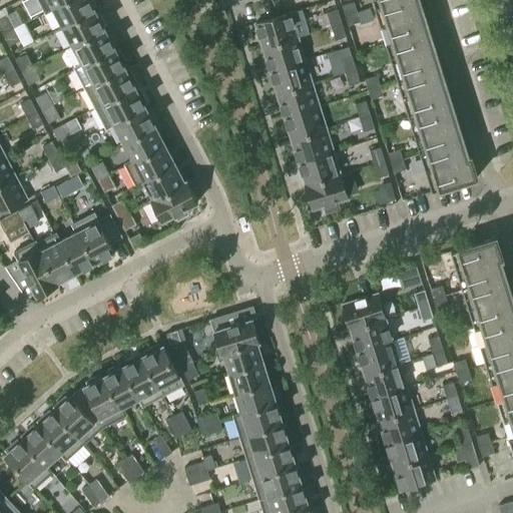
[(53,7),(66,0),(38,0),(44,10),(45,12),(53,8),(53,7)]
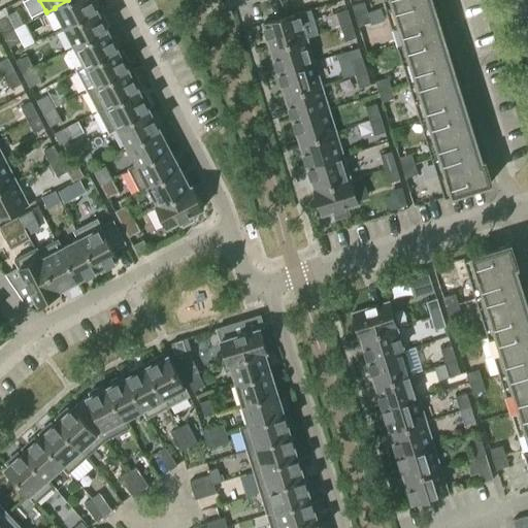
[(68,0),(55,7),(55,8),(64,26),(64,27),(97,10),(96,8),(96,9),(95,7),(98,5),(95,0),(68,0)]
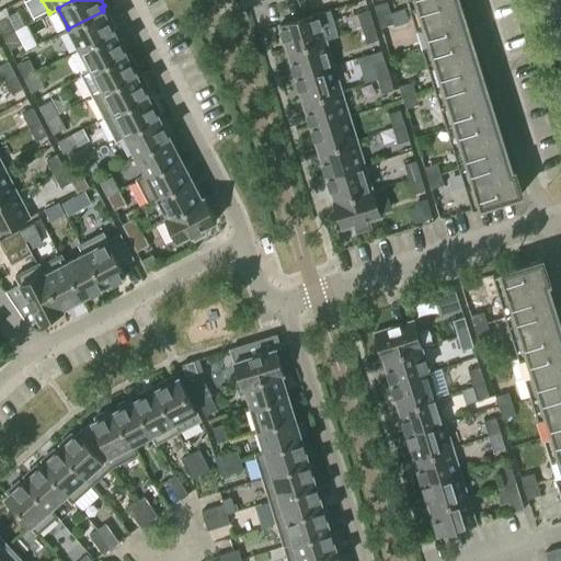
[(430,0),(409,7),(421,47),(469,32),(468,30),(467,30),(465,23),(466,23),(465,21),(462,14),(464,14),(461,9),(461,10),(459,3),(459,0),(458,1),(457,0),(430,0)]
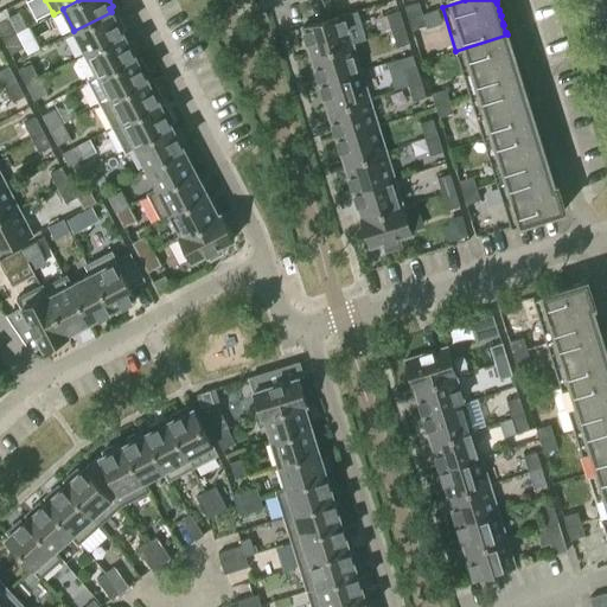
[(422,13),(419,1),(404,6),(408,18),(422,13)]
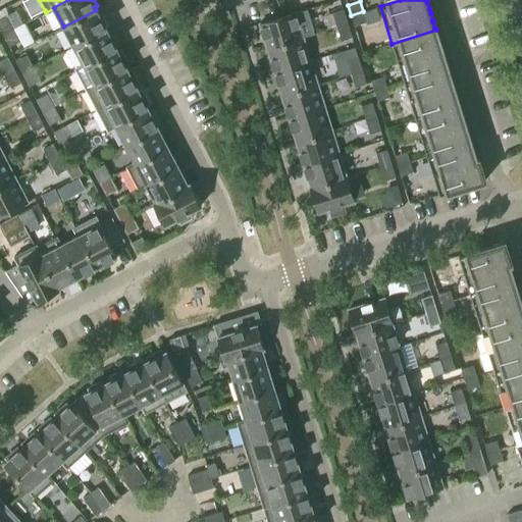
[(336,27),(347,22),(343,9),(332,12),(336,27)]
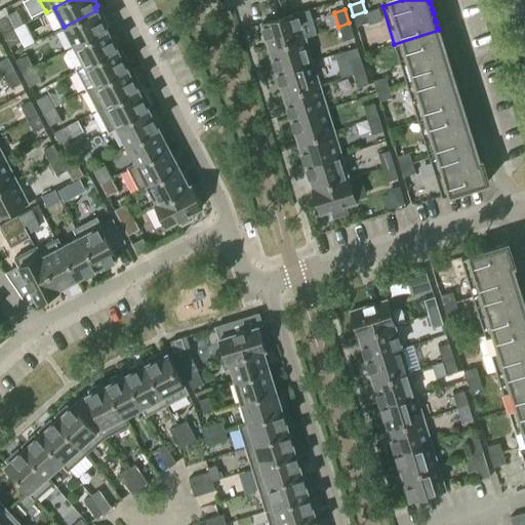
[(96,10),(64,27),(65,28),(74,45),(74,46),(107,30),(106,29),(105,27),(108,25),(104,17),(101,18),(96,11),(96,10)]
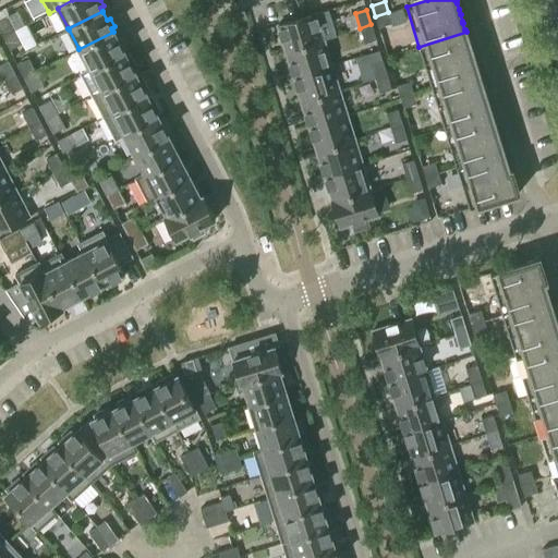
[(391,23),(388,12),(375,16),(378,27),(391,23)]
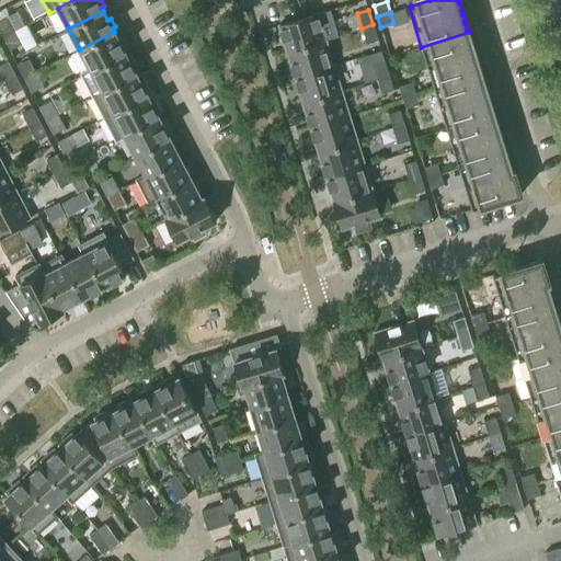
[(287,52),(325,39),(324,38),(318,16),(318,15),(317,13),(315,14),(282,25),(281,24),(278,25),(279,27),(287,50),(286,50),(287,52)]
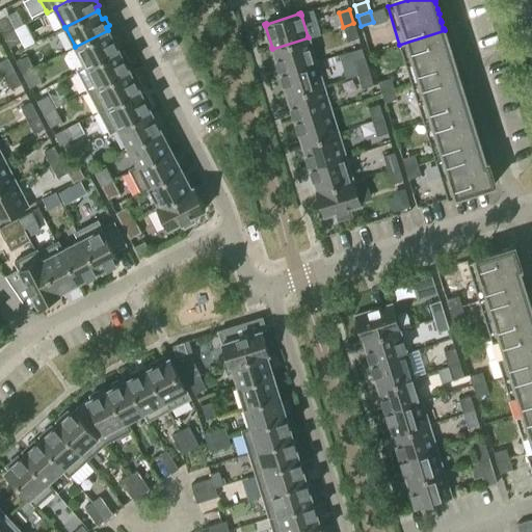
[(0,28),(3,34),(15,28),(7,15),(0,18),(0,28)]
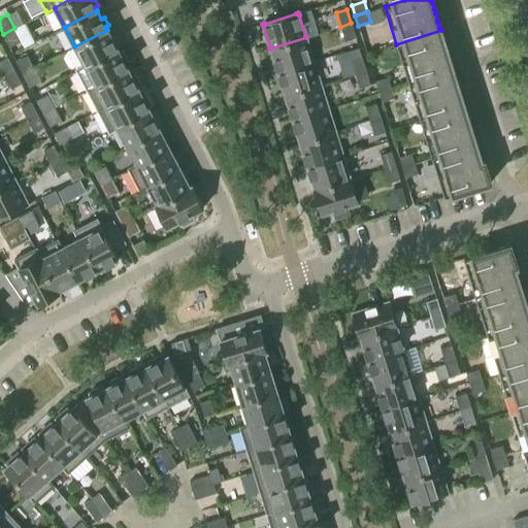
[(356,37),(351,23),(340,27),(344,40),(356,37)]
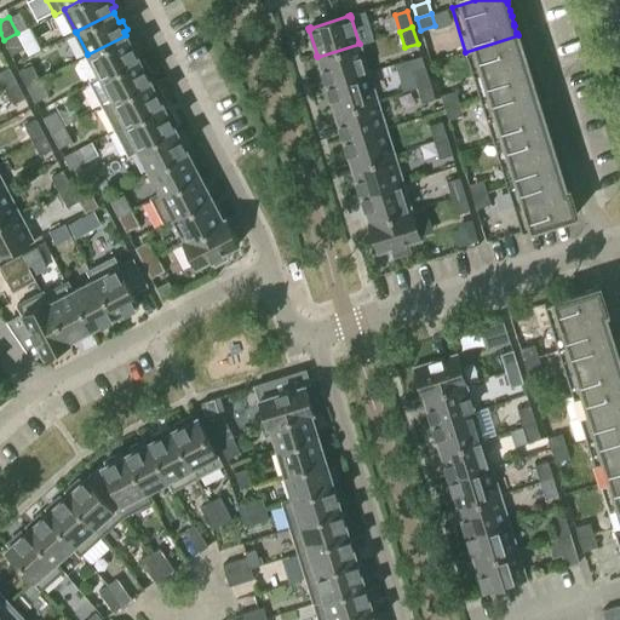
[(17,33),(4,40),(11,55),(24,49),(17,33)]
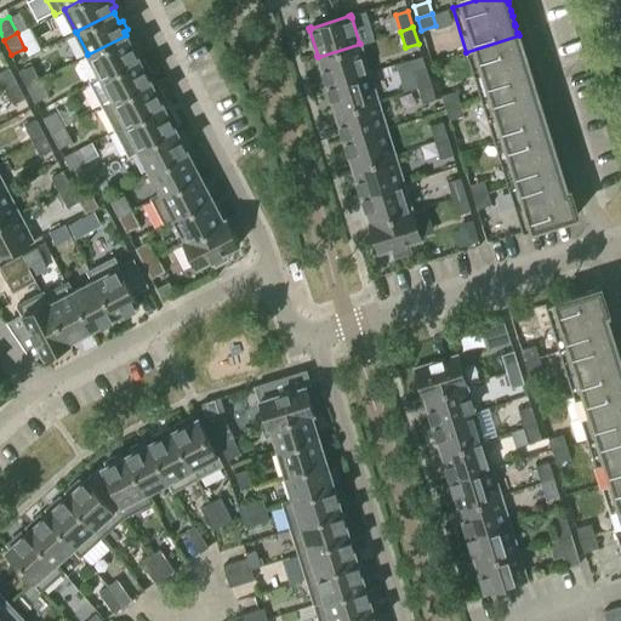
[(126,35),(87,55),(89,56),(100,77),(101,78),(138,58),(137,57),(136,55),(140,52),(135,44),(131,45),(126,36),(126,35)]
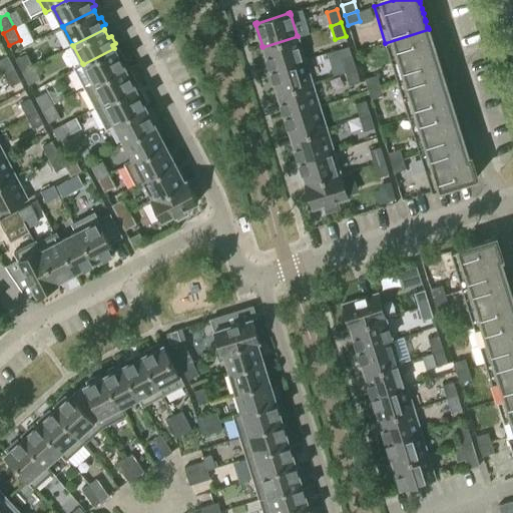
[(429,31),(429,29),(385,43),(397,79),(440,66),(439,63),(437,58),(438,58),(437,55),(436,55),(434,50),(435,50),(434,45),(433,45),(431,40),(432,39),(431,37),(430,37),(429,32),(429,31)]
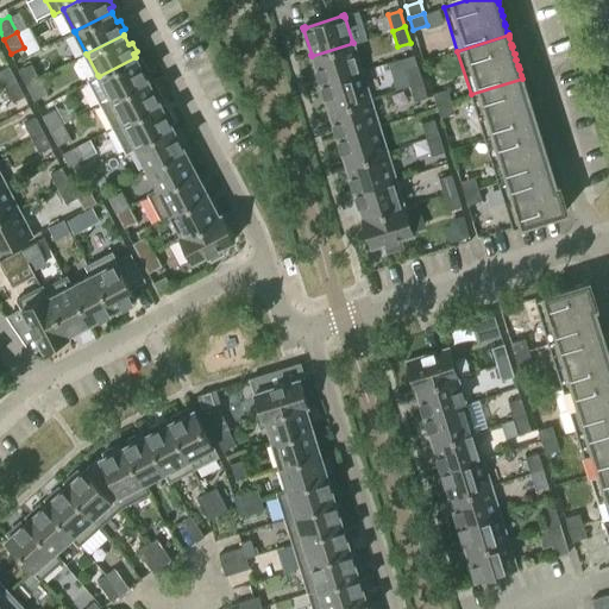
[(353,44),(353,43),(312,56),(312,57),(320,82),(319,82),(320,83),(362,70),(362,69),(360,69),(353,45),(353,44)]
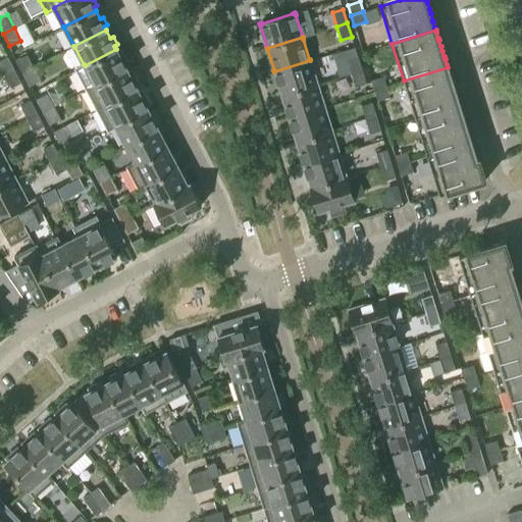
[(85,65),(84,64),(75,68),(76,71),(76,70),(86,88),(87,90),(126,68),(125,67),(124,65),(127,64),(123,56),(120,57),(116,50),(116,49),(85,65)]
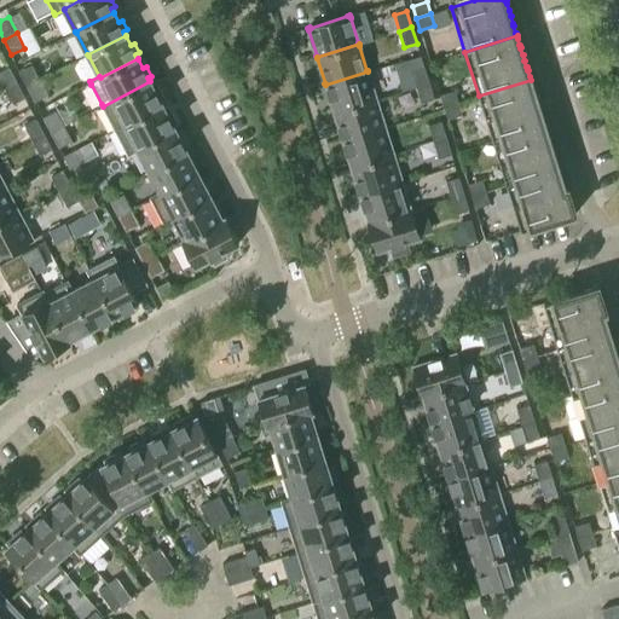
[(27,87),(40,80),(32,64),(18,71),(27,87)]
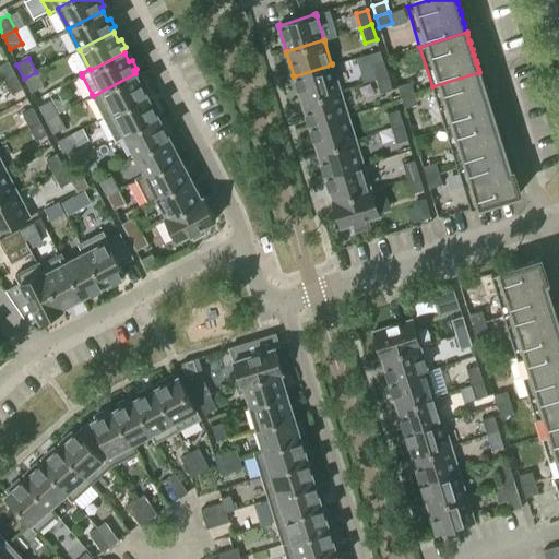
[(376,78),(388,74),(382,60),(371,63),(376,78)]
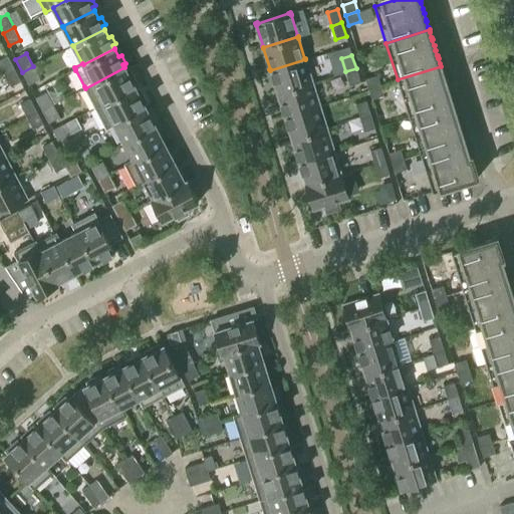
[(0,65),(4,73),(14,68),(7,56),(0,59),(0,65)]
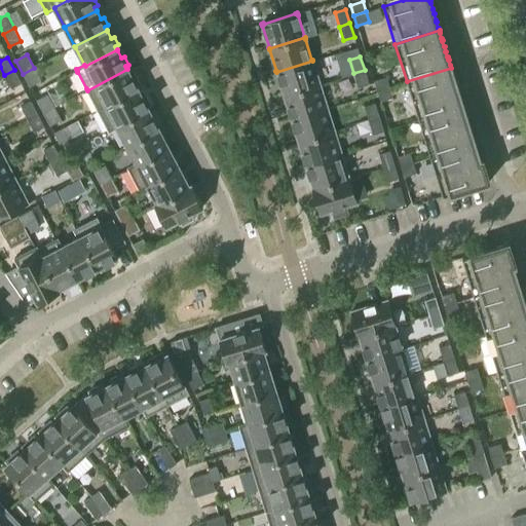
[(312,61),(276,72),(276,73),(277,73),(284,95),(283,95),(284,96),(320,84),(320,83),(318,83),(312,63),(312,62),(312,61)]
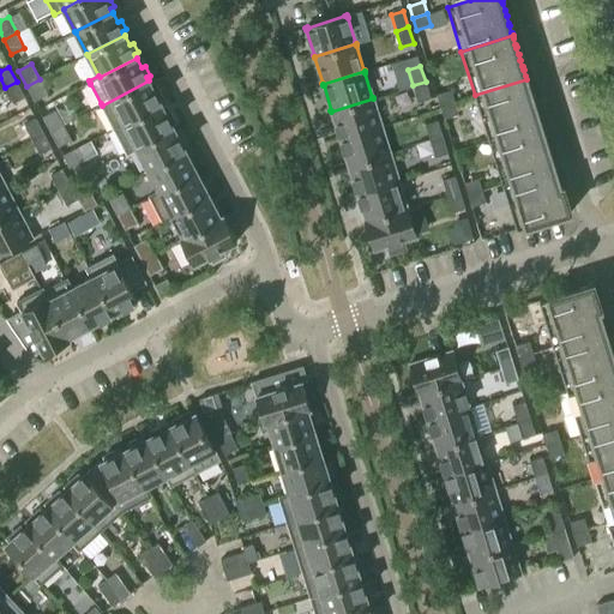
[(40,79),(26,86),(35,101),(47,95),(40,79)]
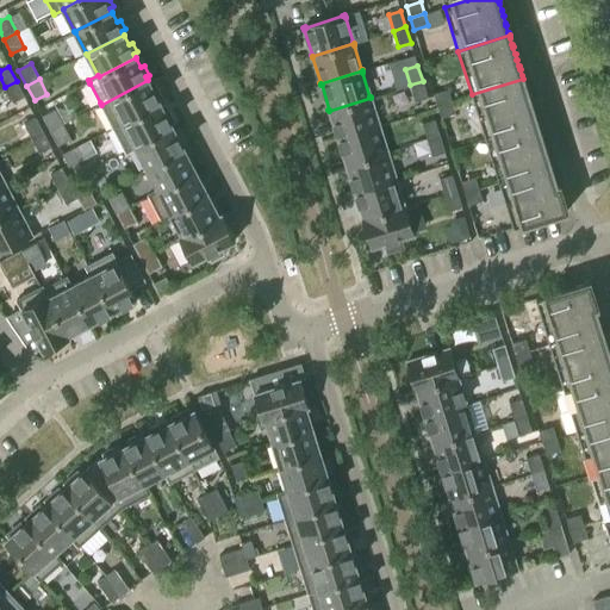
[(524,82),(523,79),(472,94),(485,138),(537,123),(536,119),(535,119),(533,113),(534,113),(533,110),(530,104),(531,104),(529,98),(528,98),(527,92),(527,91),(527,88),(526,88),(523,82),(524,82)]
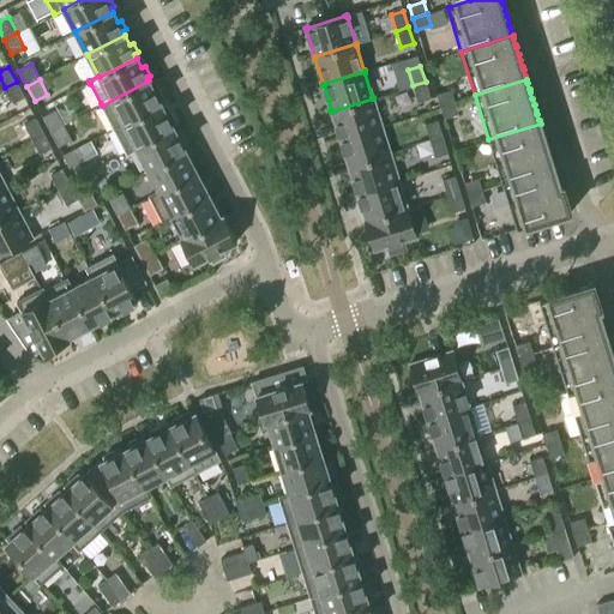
[(149,80),(102,106),(102,107),(113,127),(114,128),(161,103),(160,102),(158,100),(162,98),(157,89),(154,91),(149,82),(149,80)]
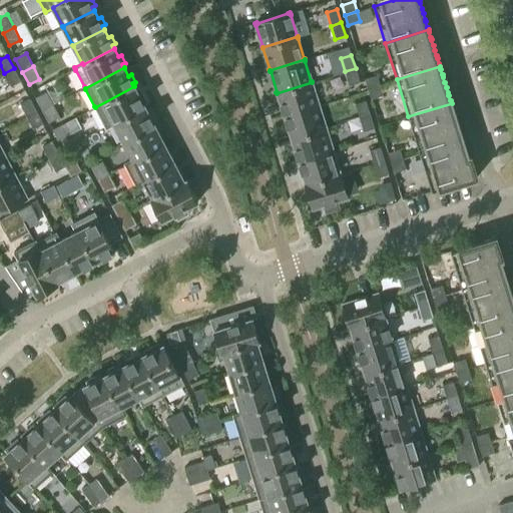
[(14,68),(4,73),(11,86),(20,81),(14,68)]
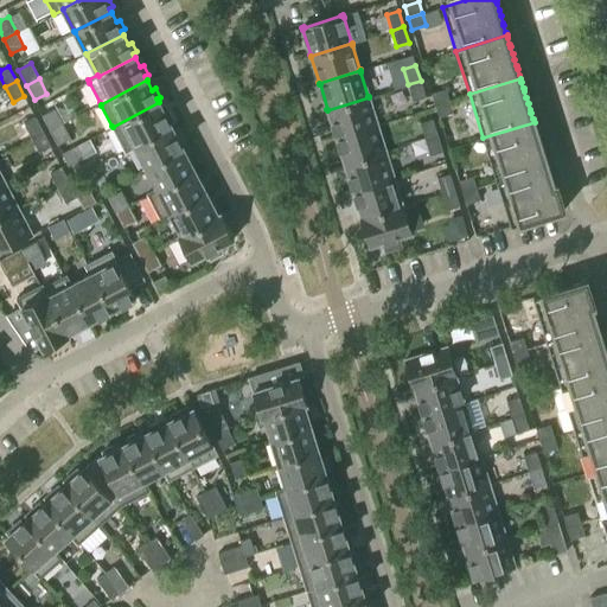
[(426,97),(421,81),(408,84),(413,101),(426,97)]
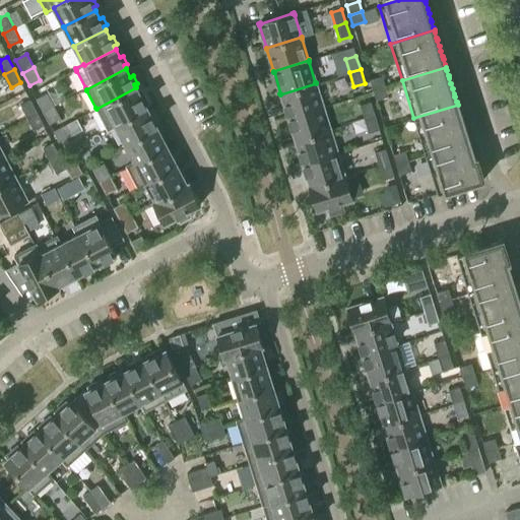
[(385,86),(382,76),(370,80),(373,90),(385,86)]
